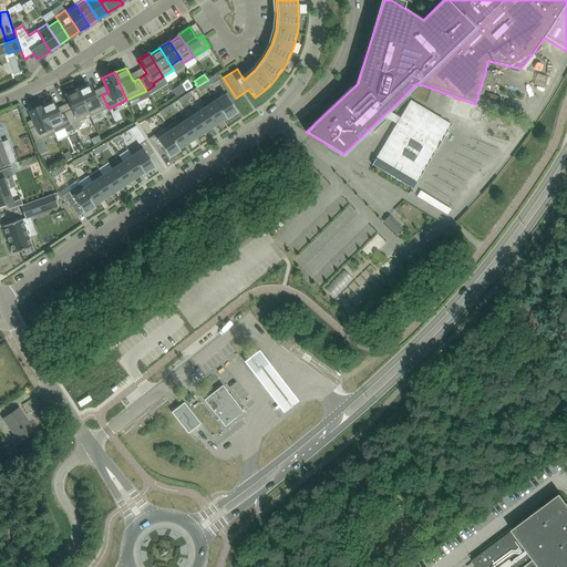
[(78,90),(90,116),(109,109),(102,95),(96,99),(90,84),(78,90)]
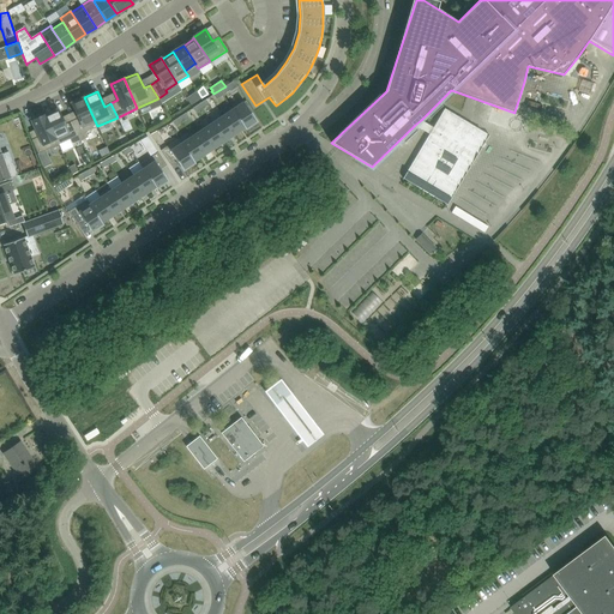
[(202,97),(198,91),(192,95),(197,102),(202,97)]
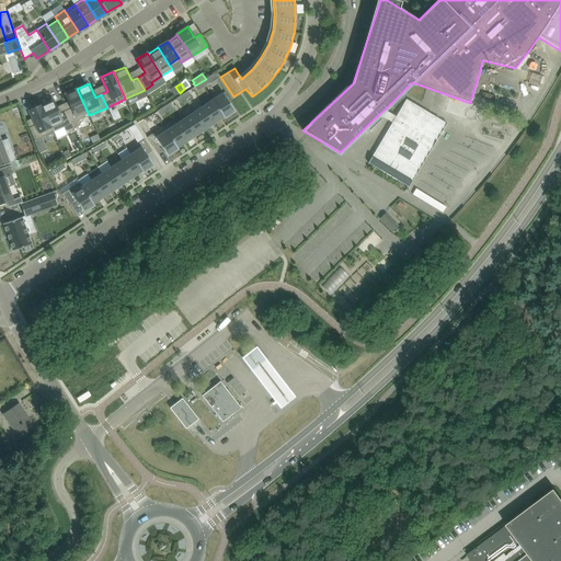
[(65,111),(71,124),(73,128),(80,125),(78,121),(89,115),(77,89),(65,94),(71,109),(65,111)]
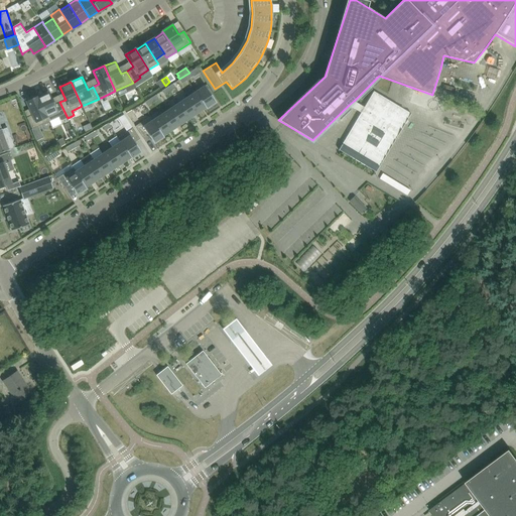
[(216,102),(204,84),(194,90),(196,92),(206,108),(206,109),(216,102)]
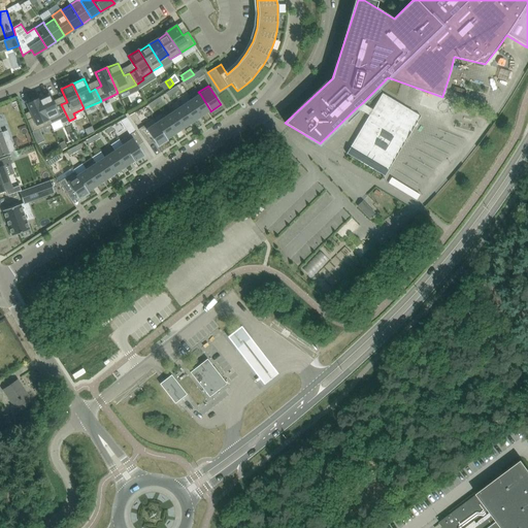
[(369,116),(347,154),(385,176),(421,117),(383,93),(372,109),(362,103),(357,107),(369,116)]
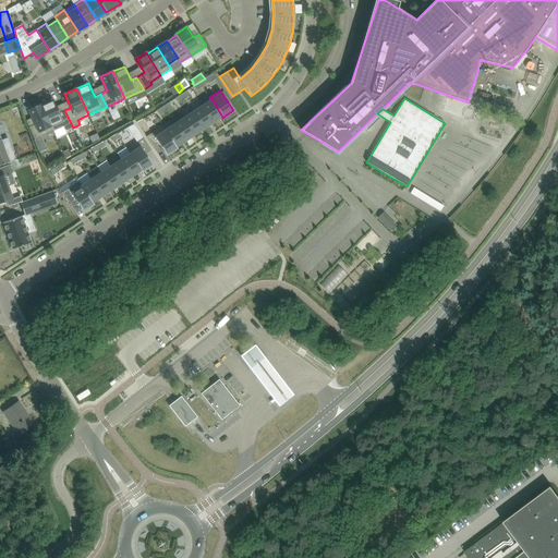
[(40,104),(40,105),(52,132),(71,123),(64,110),(59,113),(52,99),(41,105),(40,104)]
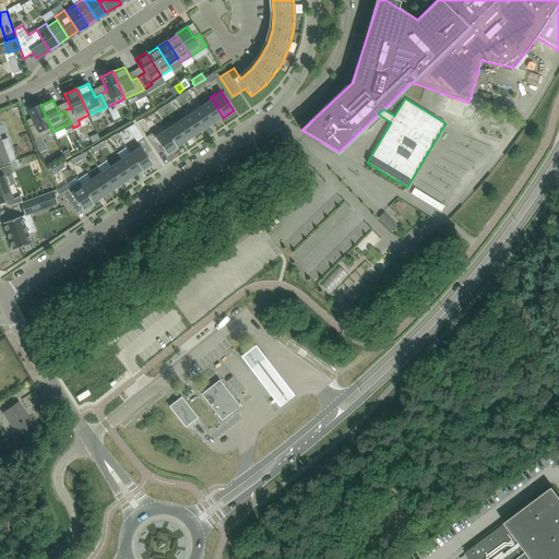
[(223,117),(212,99),(202,106),(214,122),(223,117)]
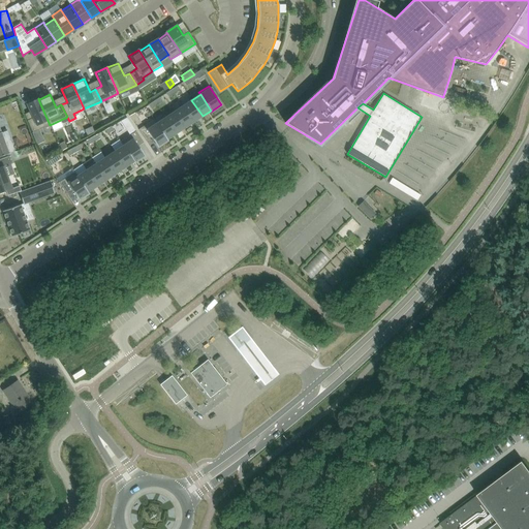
[(50,125),(38,99),(27,104),(33,118),(27,121),(33,132),(50,125)]
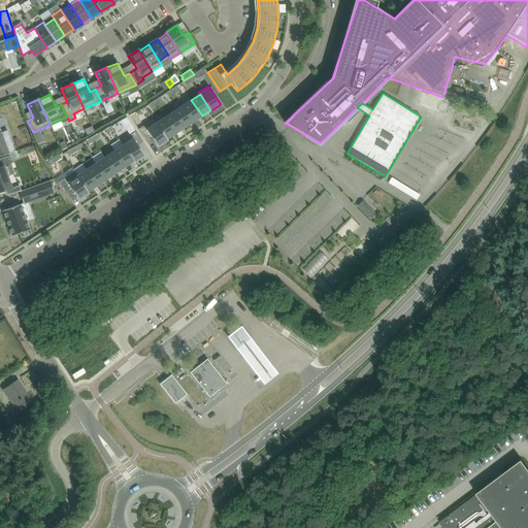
[(202,116),(191,100),(183,105),(193,122),(202,116)]
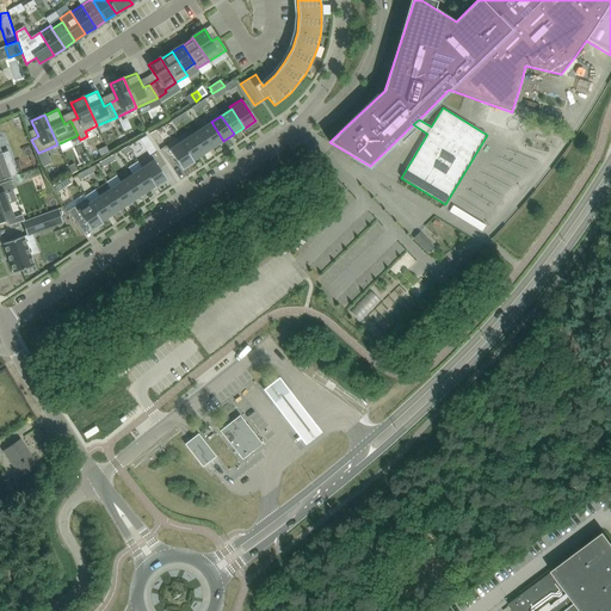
[(223,141),(211,122),(201,129),(214,147),(223,141)]
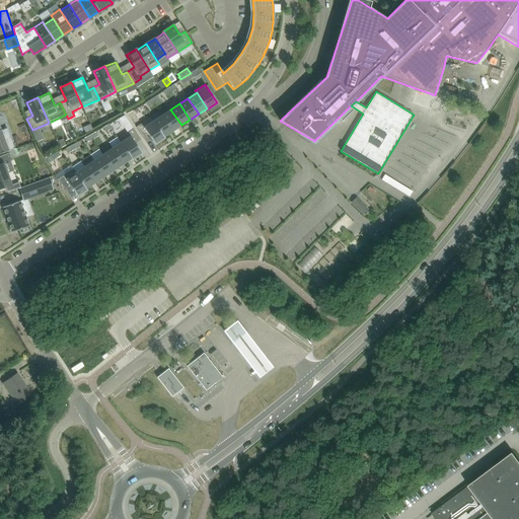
[(181,125),(170,109),(162,116),(172,131),(181,125)]
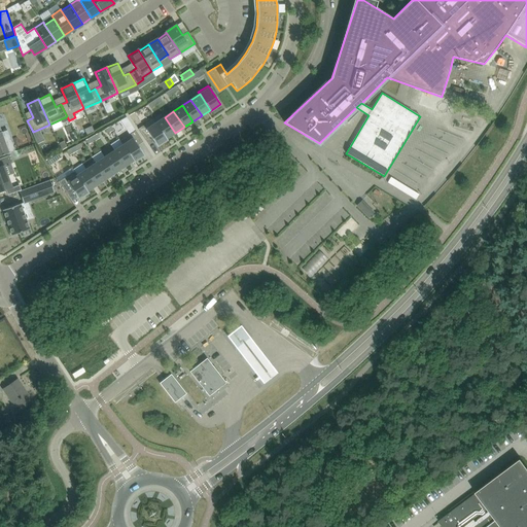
[(136,126),(141,123),(134,112),(129,115),(136,126)]
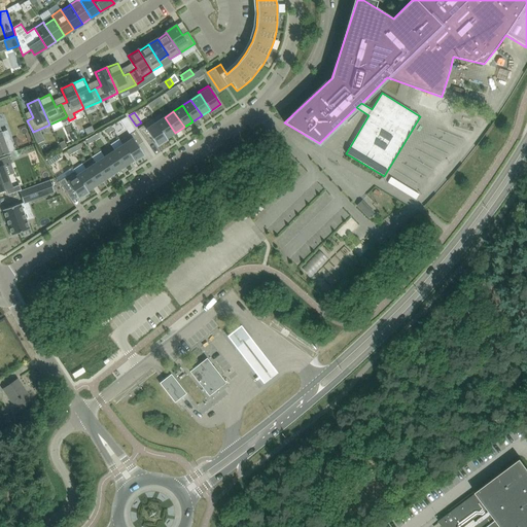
[(175,133),(165,117),(156,123),(155,123),(167,139),(175,133)]
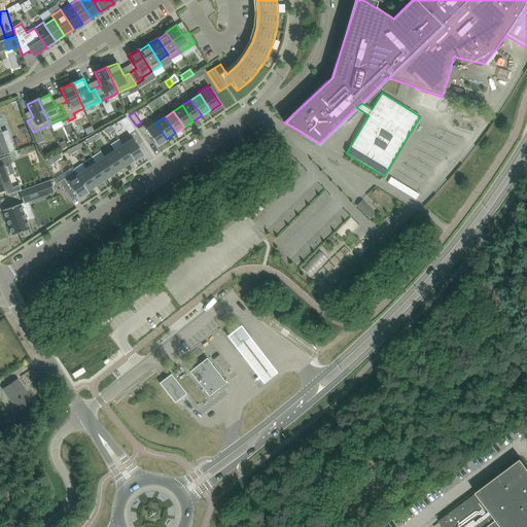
[(167,139),(155,123),(156,123),(153,118),(138,129),(145,140),(150,137),(157,146),(167,140),(167,139)]
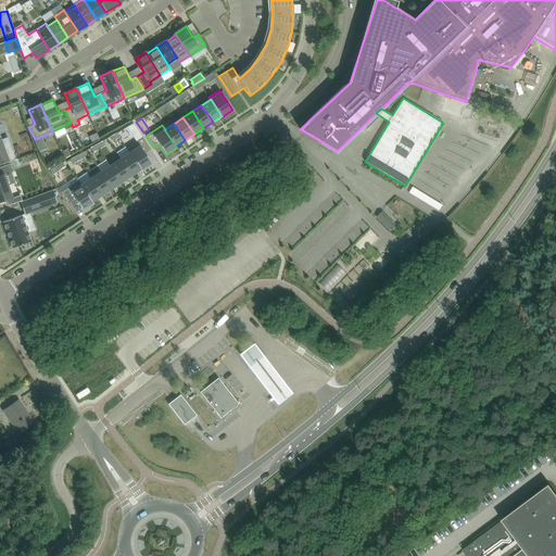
[(16,160),(8,137),(2,139),(0,139),(0,164),(10,161),(11,161),(16,160)]
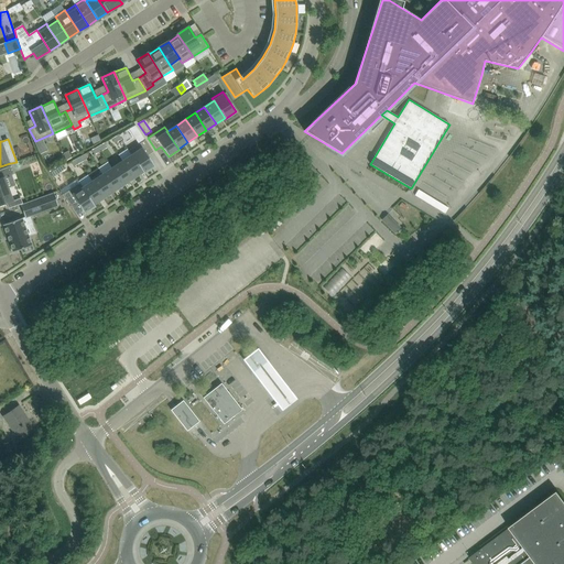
[(153,152),(145,140),(129,151),(131,155),(132,155),(143,172),(143,173),(154,166),(148,155),(153,152)]
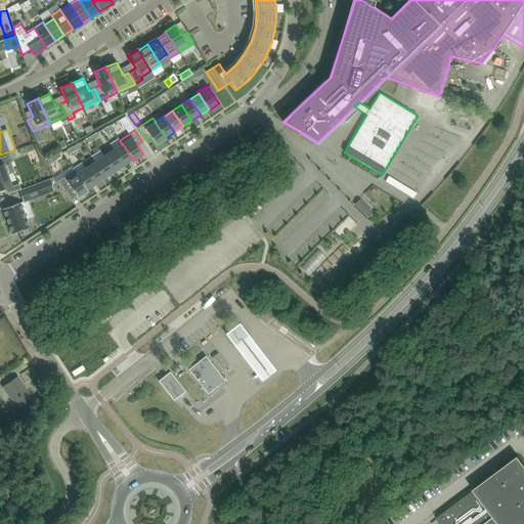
[(133,160),(123,144),(122,144),(114,150),(124,166),(133,160)]
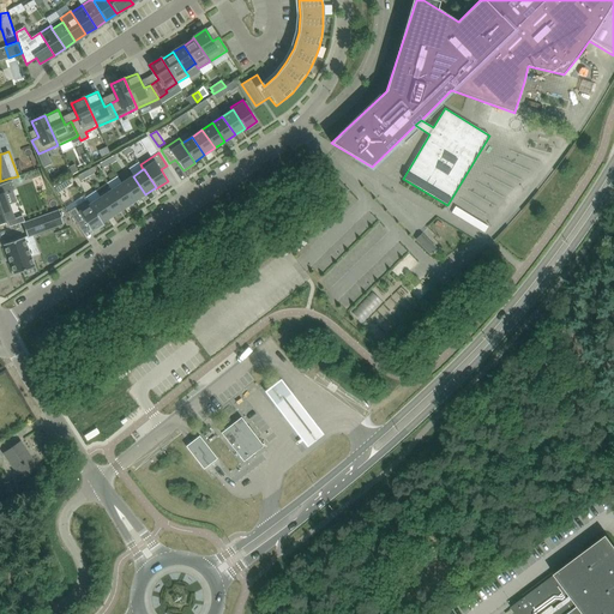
[(145,194),(133,176),(122,184),(134,202),(145,194)]
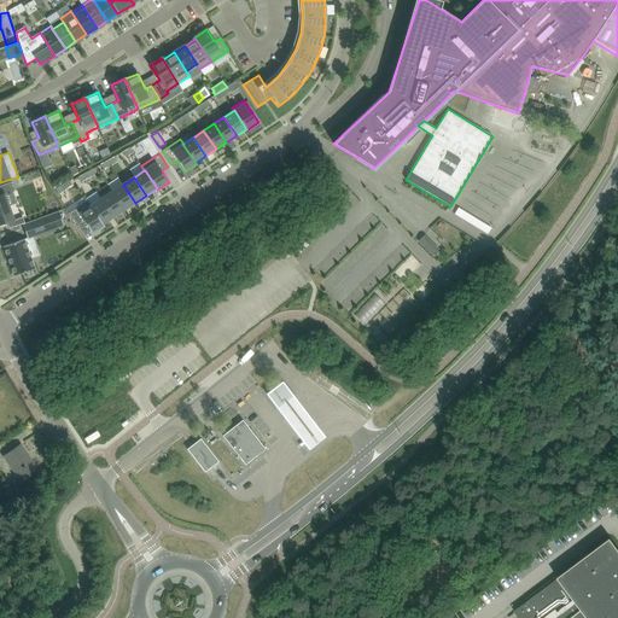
[(0,225),(6,223),(9,229),(24,223),(22,217),(13,220),(5,194),(13,192),(10,182),(0,186),(0,225)]
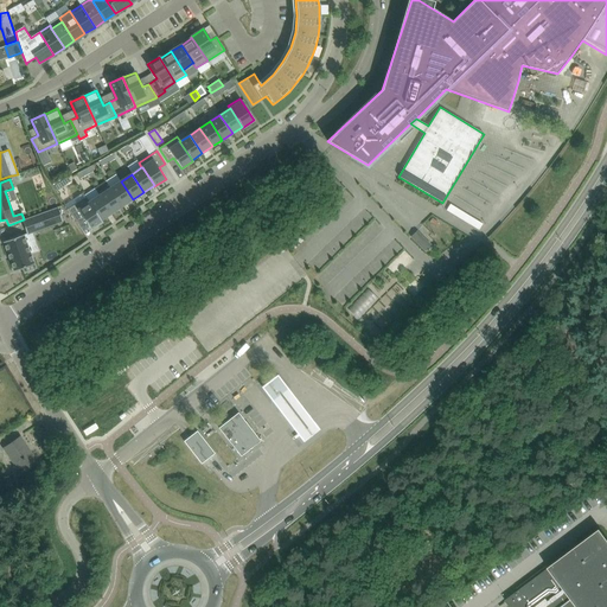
[(58,181),(52,185),(56,191),(62,187),(58,181)]
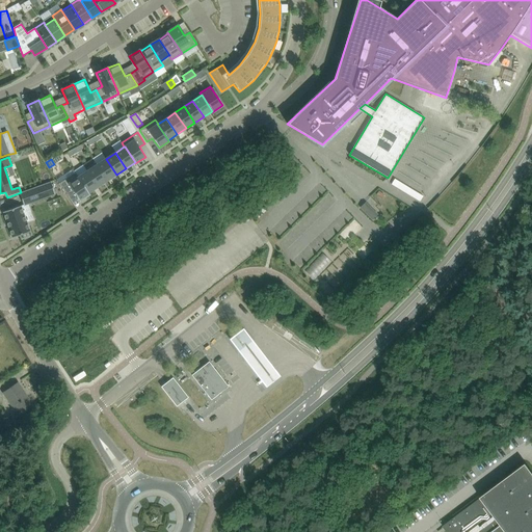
[(116,175),(106,159),(97,164),(107,181),(116,175)]
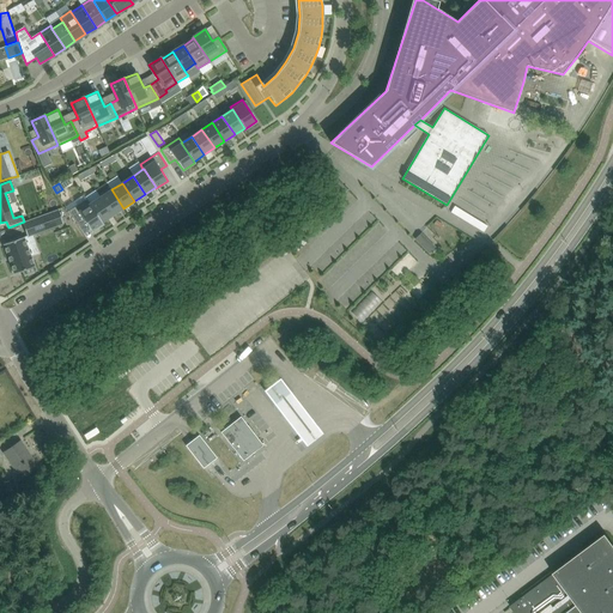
[(123,208),(111,189),(101,196),(113,216),(123,208)]
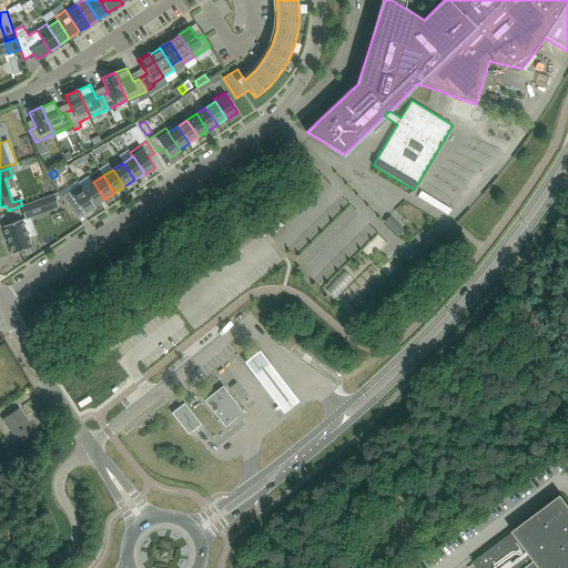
[(104,200),(93,182),(83,189),(94,206),(104,200)]
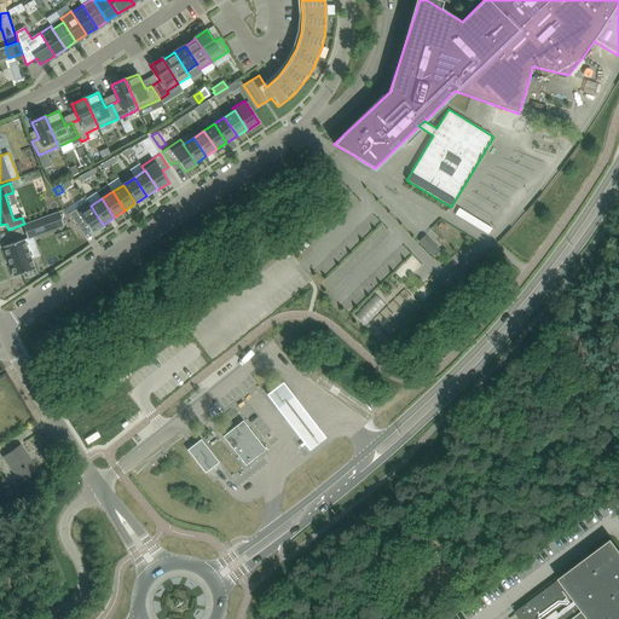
[(103,225),(91,206),(87,201),(69,213),(77,226),(84,223),(92,235),(104,226),(103,225)]
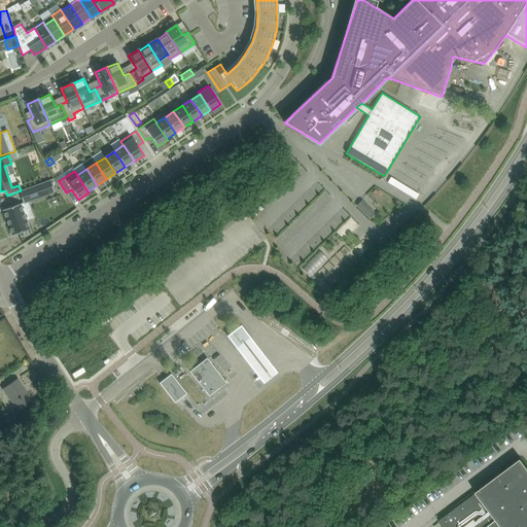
[(387,182),(416,200),(419,195),(391,177),(387,182)]
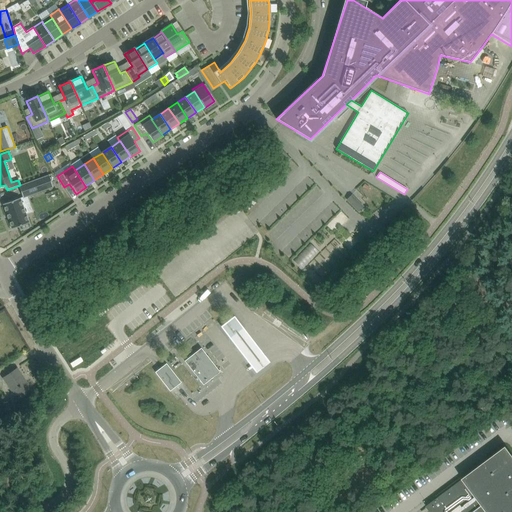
[(49,175),(19,186),(23,197),(53,186),(49,175)]
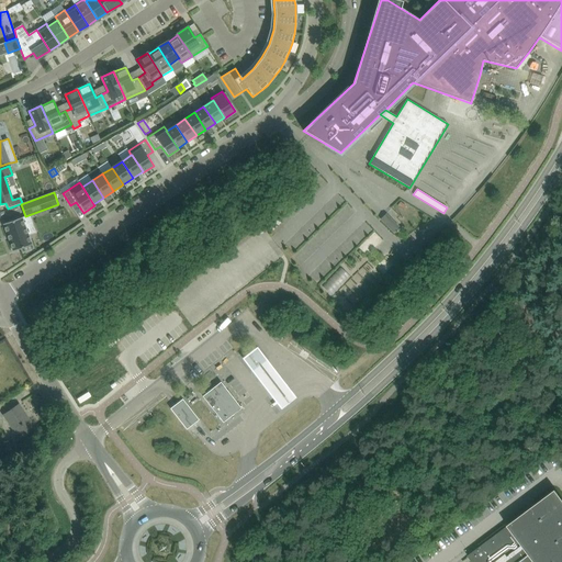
[(22,217),(3,224),(13,251),(32,245),(22,217)]
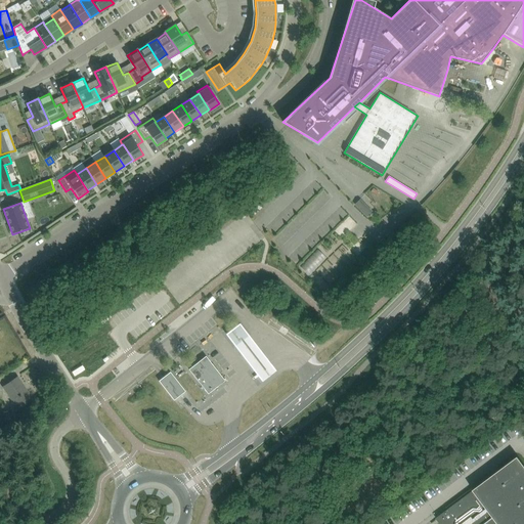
[(370,212),(366,207),(361,211),(366,216),(370,212)]
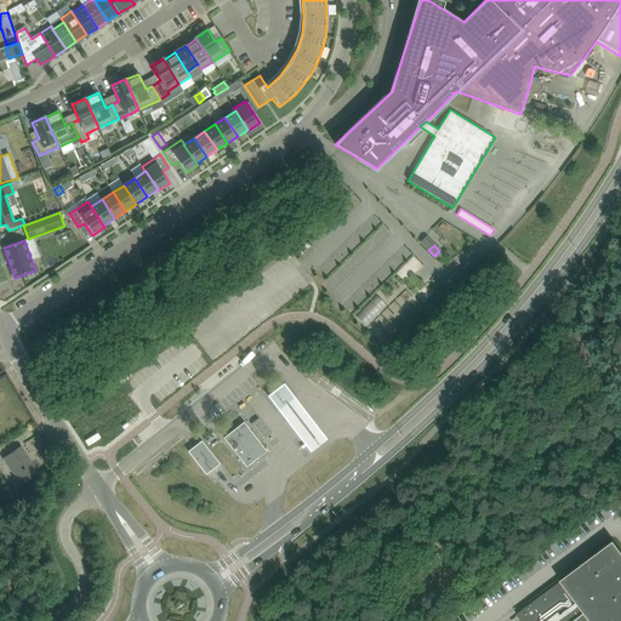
[(284,382),(267,396),(311,451),(328,439),(284,382)]
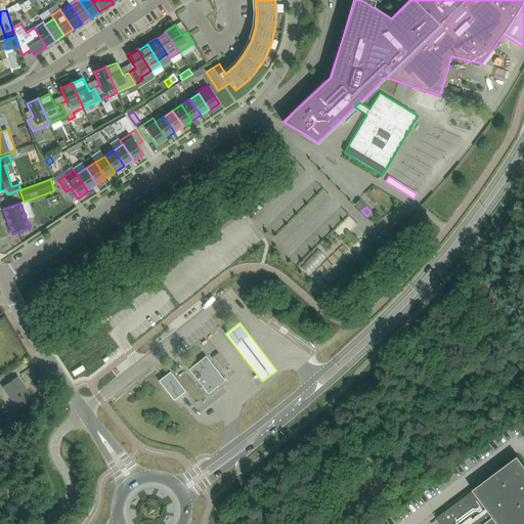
[(188,369),(208,394),(224,381),(206,356),(188,369)]
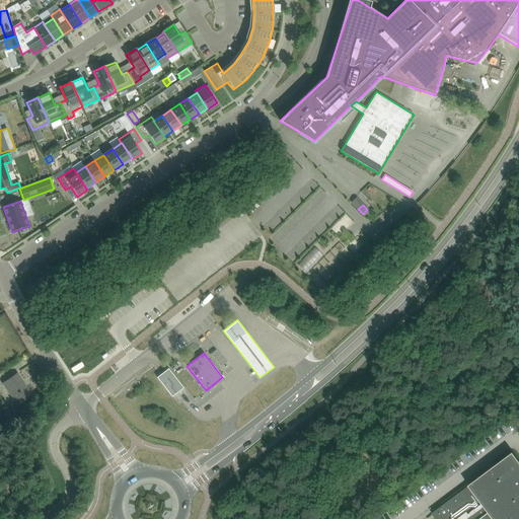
[(157,377),(172,396),(178,391),(181,388),(167,369),(164,372),(157,377)]
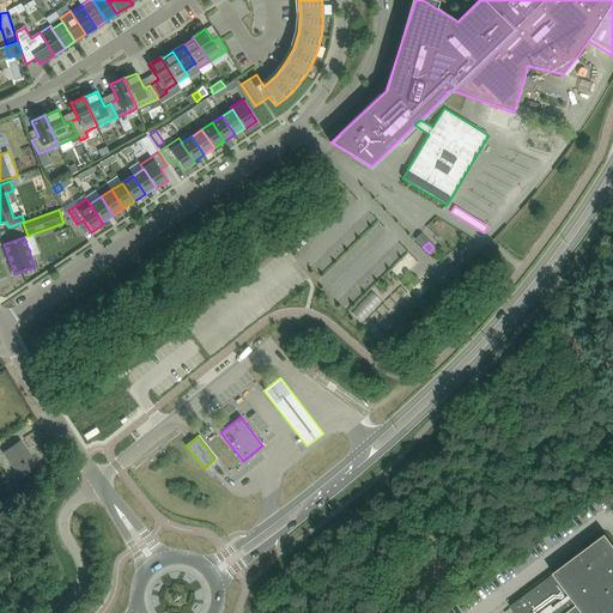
[(20,441),(2,453),(20,479),(38,466),(20,441)]
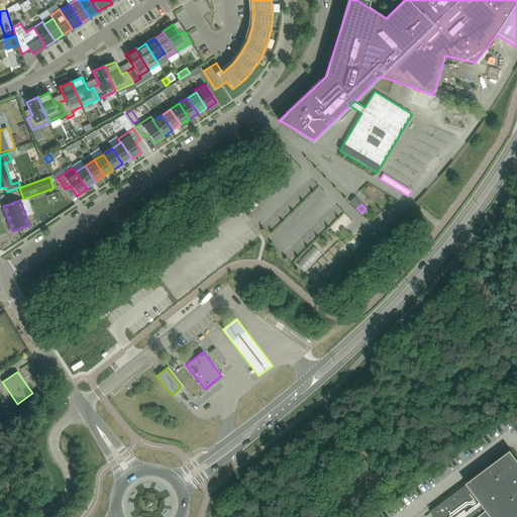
[(430,512),(433,516),(516,516),(516,459),(511,452),(430,512)]
